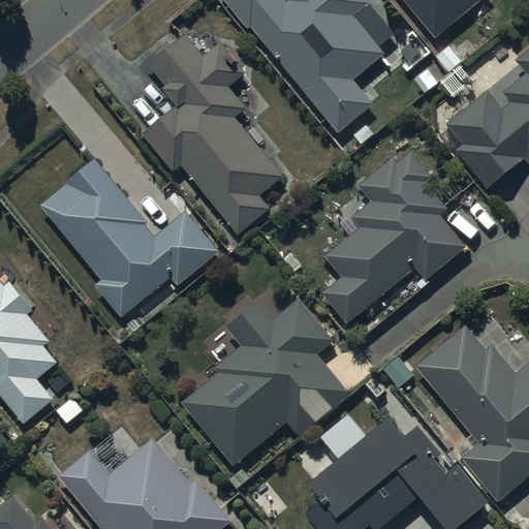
[(223,0),(246,28),(250,25),(338,132),(372,104),(350,78),(383,51),(353,14),(369,2),(367,0),(223,0)]
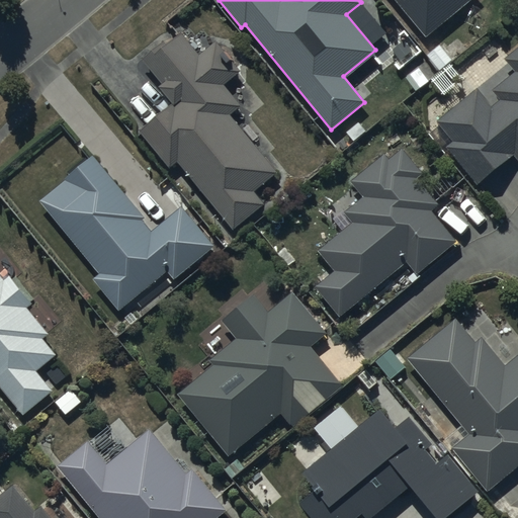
[(394,0),(424,36),(468,0),(394,0)]
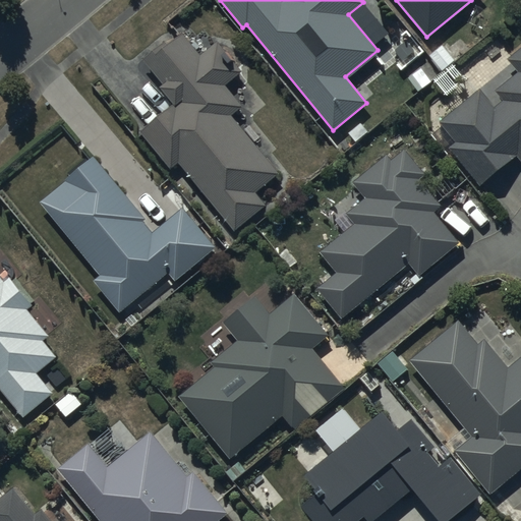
[(281,172),(232,113),(243,104),(226,82),(242,69),(219,41),(201,55),(183,33),(169,44),(165,40),(145,57),(165,82),(161,85),(176,103),(142,131),(173,168),(181,161),(237,229),(268,204),(257,191),(281,172)]
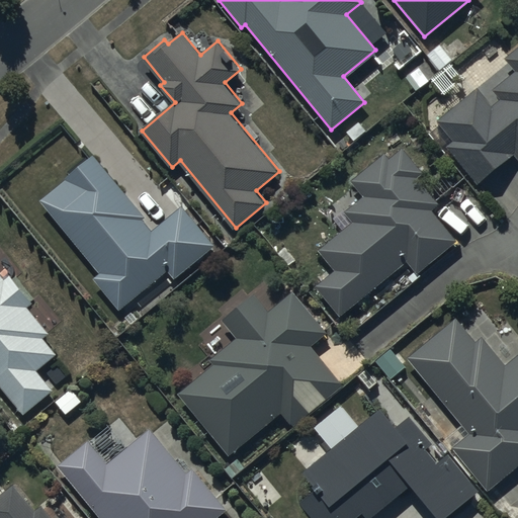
[(478,88),(438,120),(455,140),(446,148),(477,183),(513,153),(517,159),(517,48),(505,59),(515,71),(493,89),(499,98),(491,104),(478,88)]
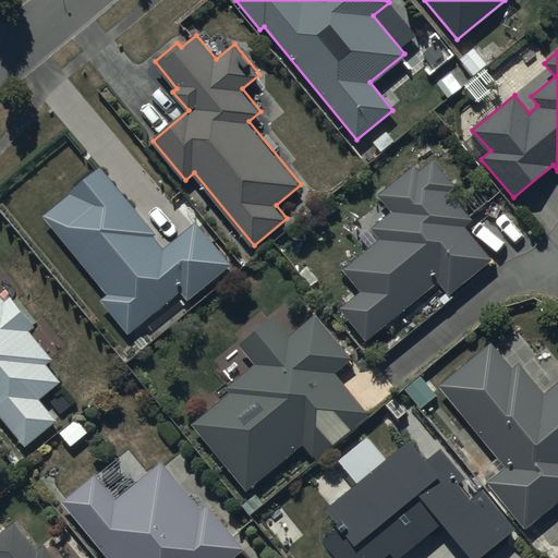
[(379,240),(342,268),(361,291),(339,307),(364,340),(438,282),(447,293),(490,259),(464,226),(471,220),(449,191),(455,187),(433,160),(420,171),(416,166),(378,195),(392,213),(371,229),(379,240)]
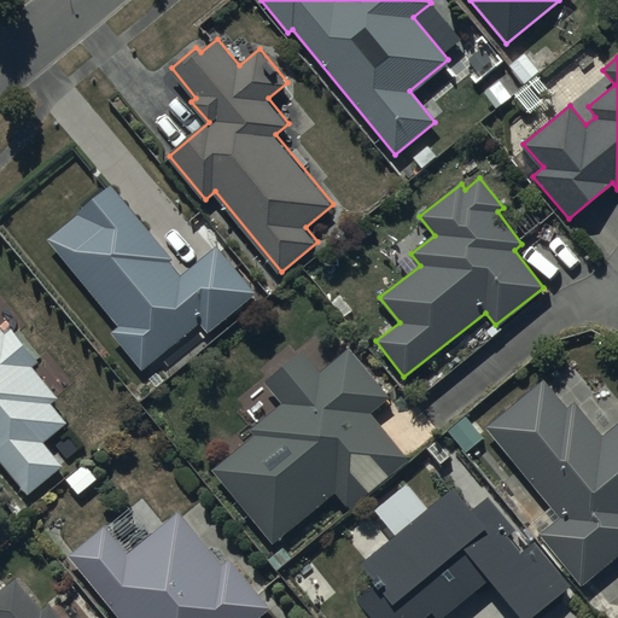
[(114,186),(48,238),(120,326),(112,331),(144,369),(203,321),(210,330),(256,292),(219,246),(181,277),(168,260),(172,257),(114,186)]
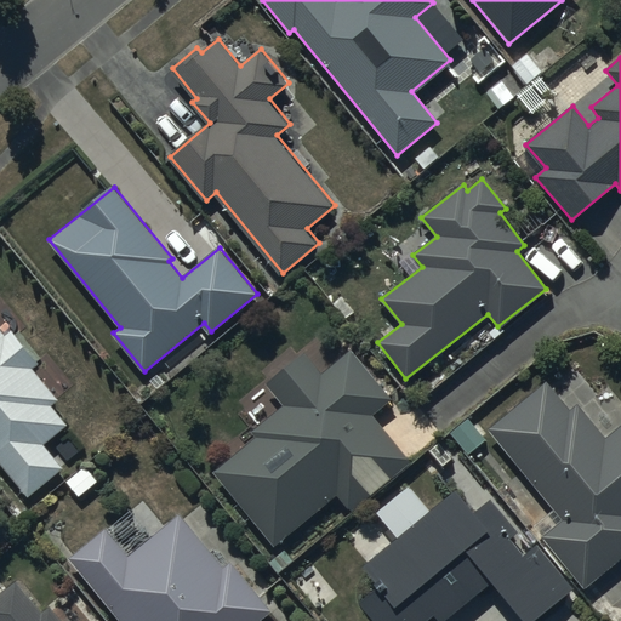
[(0,461),(30,497),(66,467),(47,445),(69,427),(52,406),(62,399),(35,368),(41,363),(15,331),(9,336),(0,325),(0,461)]
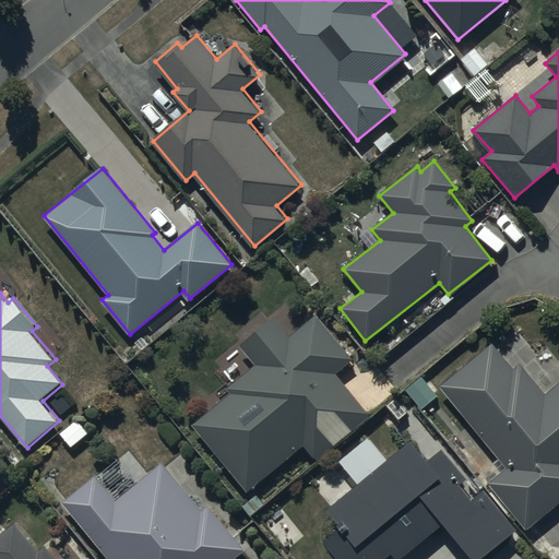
[(232,392),(193,425),(248,491),(304,444),(318,461),(370,417),(333,373),(353,356),(317,314),(293,336),(275,316),(240,346),(257,365),(228,388),(232,392)]
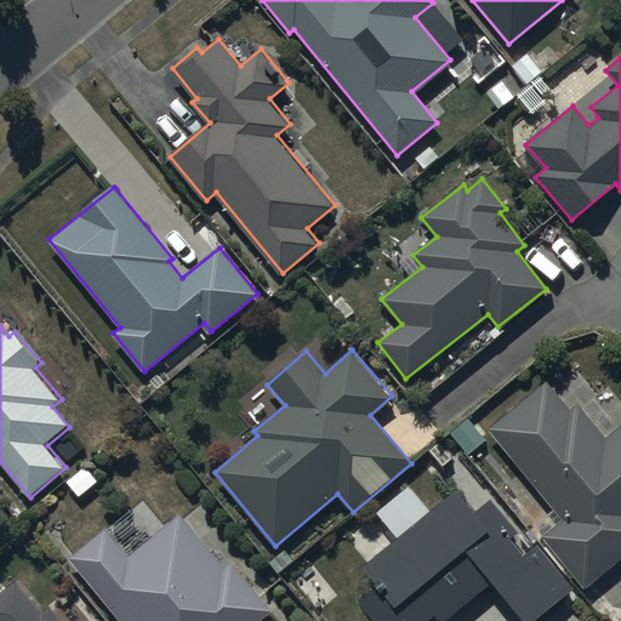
[(547,382),(489,429),(562,519),(541,535),(585,590),(620,560),(620,425),(605,438),(576,402),(569,408),(547,382)]
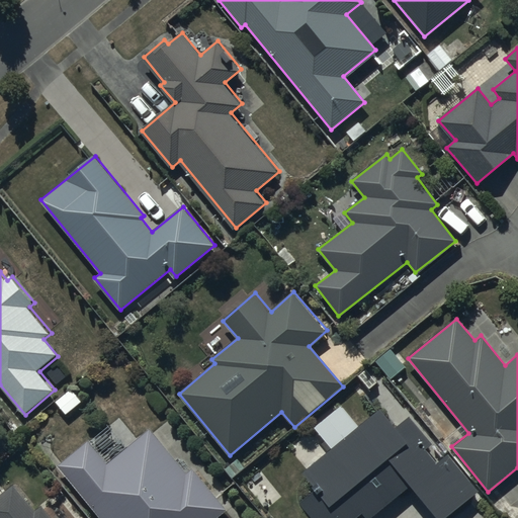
[(379,409),(301,471),(315,488),(299,500),(314,517),(336,517),(338,516),(339,517),(355,517),(362,512),(367,517),(410,484),(437,517),(443,517),(478,491),(447,454),(439,460),(431,450),(438,444),(413,413),(395,427),(379,409)]
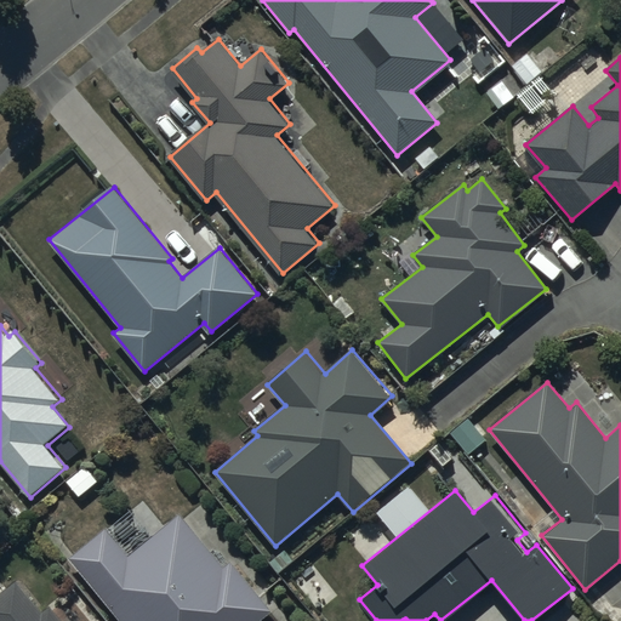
[(226,569),(181,516),(130,557),(107,529),(69,559),(120,620),(258,620),(272,610),(233,563),(226,569)]
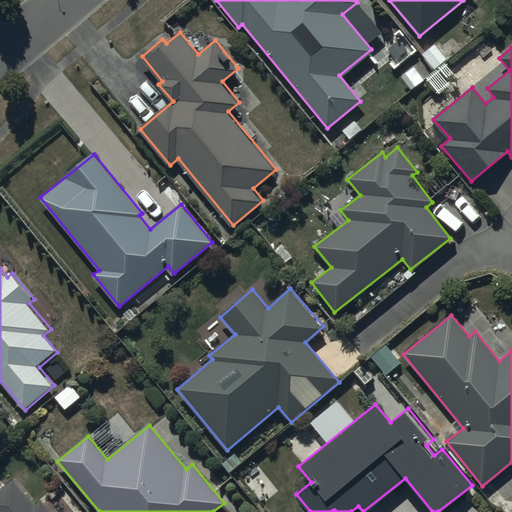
[(16,478),(0,491),(0,511),(52,511),(43,500),(37,504),(16,478)]
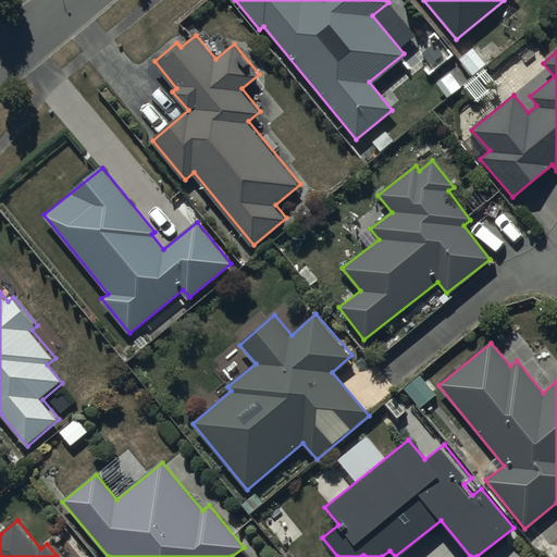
All buildings are outlined.
